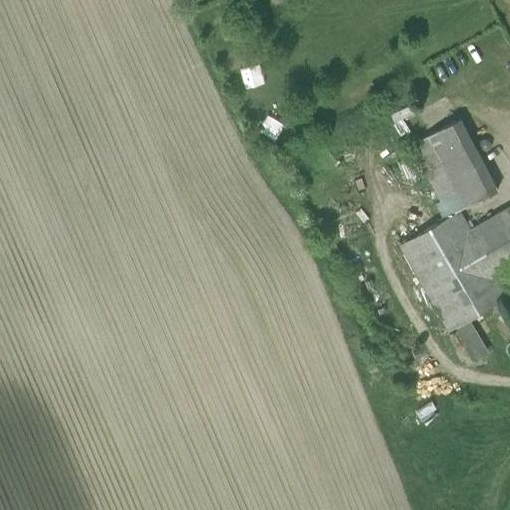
[(405,121),(416,116),(412,108),(388,118),(397,139),(410,133),(405,121)]
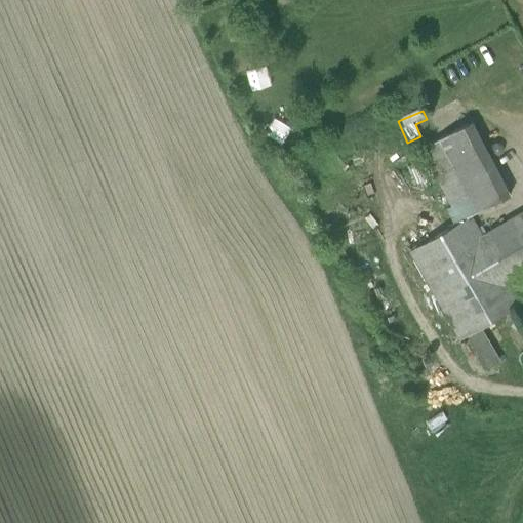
[(286,119),(270,136),(280,146),(296,128),(286,119)]
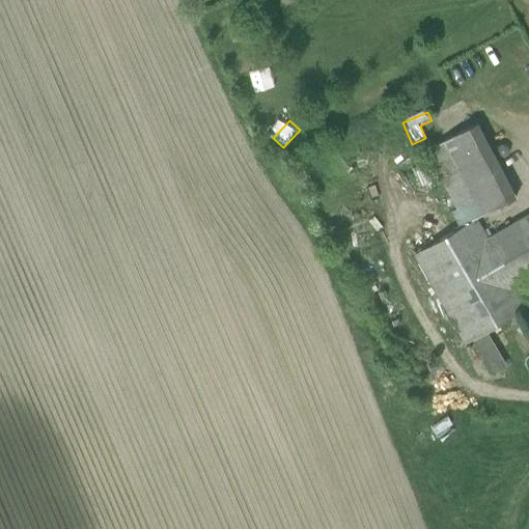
[(427,151),(465,226),(518,199),(479,124),(427,151)]
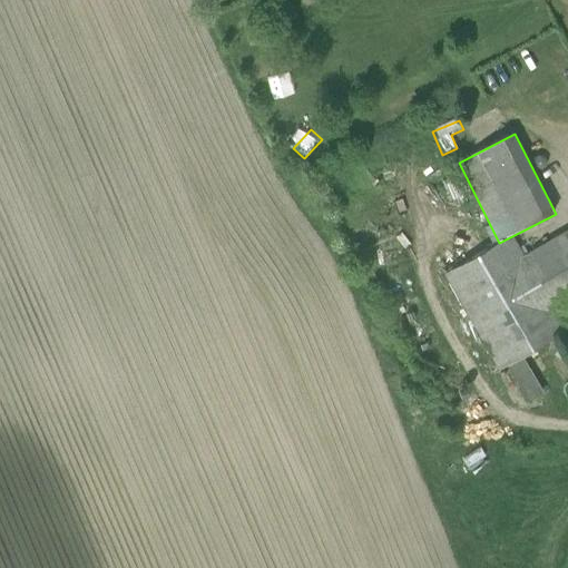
[(511,236),(447,274),(502,371),(509,366),(530,403),(545,394),(525,358),(567,333),(555,311),(567,302),(567,233),(525,258),(511,236)]
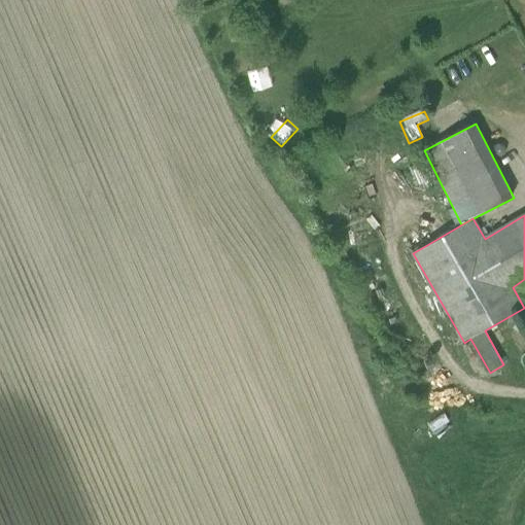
[(470,341),(461,347),(480,379),(490,373),(470,341)]
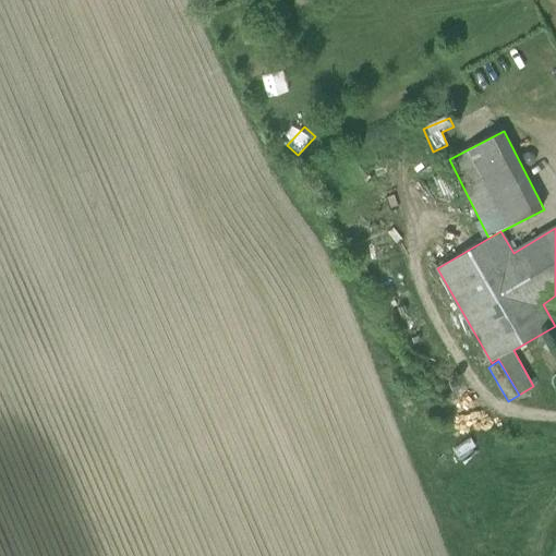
[(461,464),(482,456),(475,440),(455,448),(461,464)]
